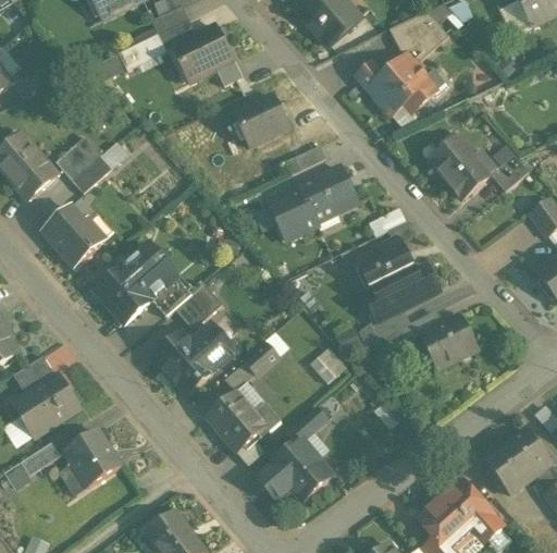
[(91,0),(101,19),(137,0),(91,0)]
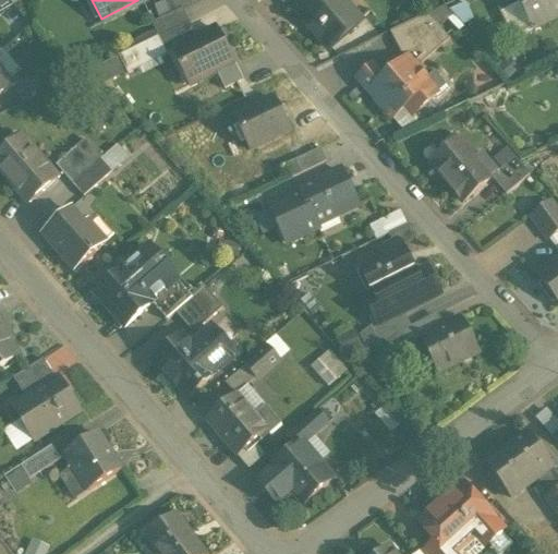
[(301,0),(293,7),(327,45),(361,15),(347,0),(301,0)]
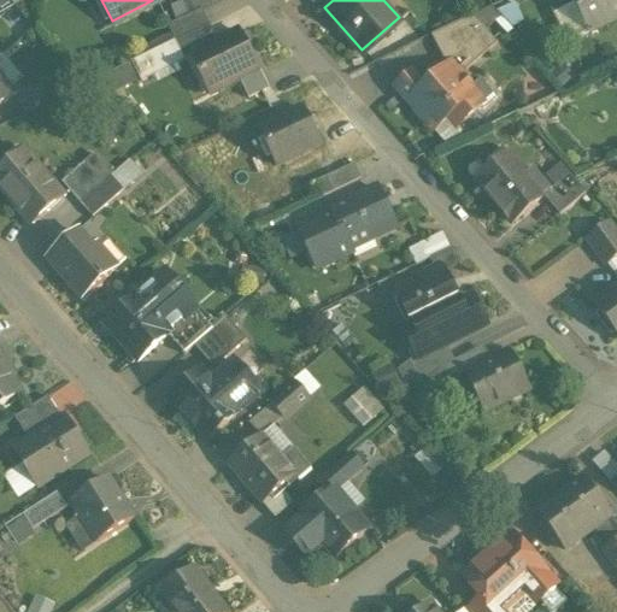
[(547,0),(552,10),(574,0),(547,0)]
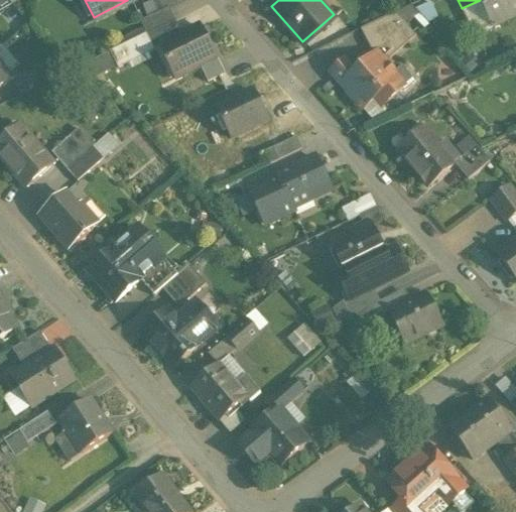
[(480,0),(492,24),(515,12),(515,0),(480,0)]
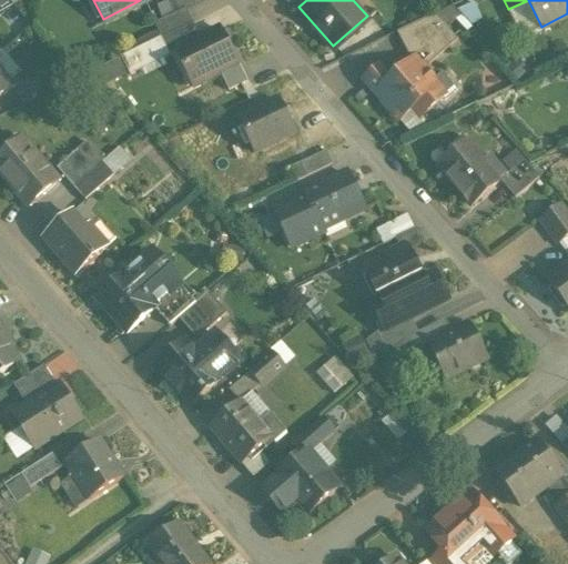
[(185,4),(154,20),(161,34),(193,19),(185,4)]
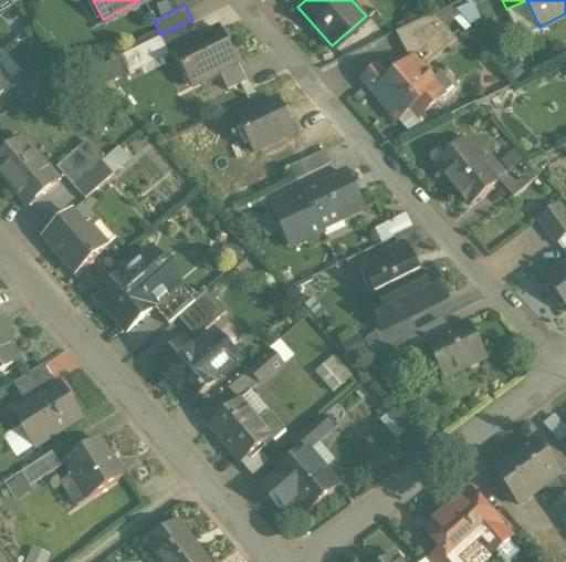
[(433,11),(395,29),(408,53),(417,50),(427,62),(456,37),(433,11)]
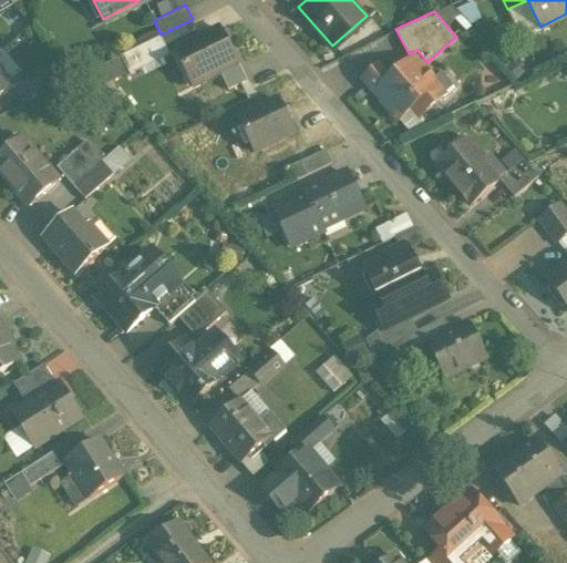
[(193,19),(161,34),(169,52),(175,49),(174,48),(200,36),(193,19)]
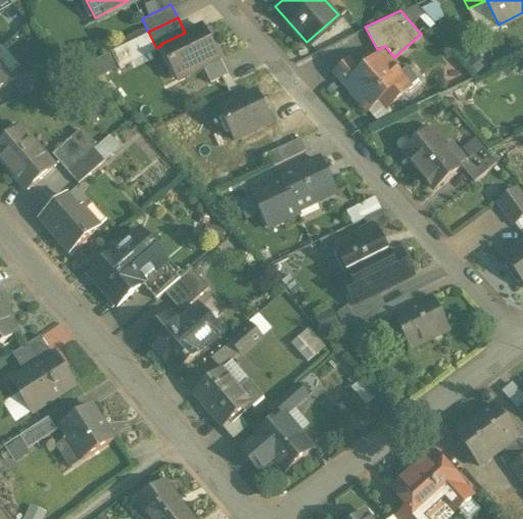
[(185,33),(160,44),(161,45),(177,77),(202,64),(220,56),(211,40),(210,41),(202,26),(203,25),(203,24),(185,33)]
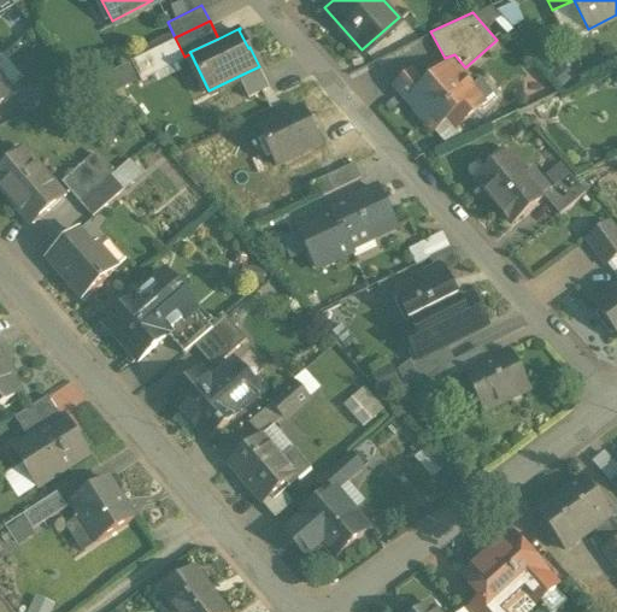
[(175,37),(131,58),(141,77),(184,57),(175,37)]
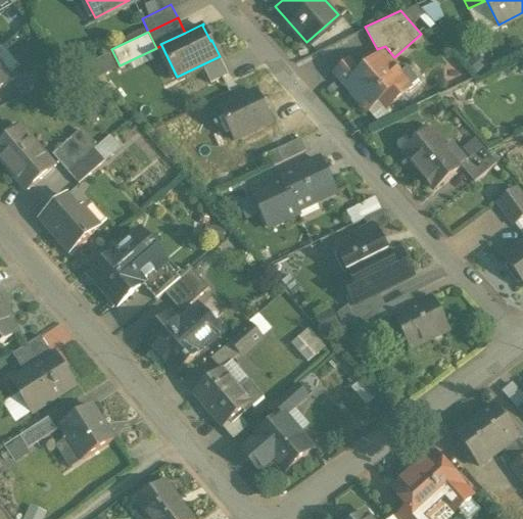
[(383,51),(360,72),(349,59),(335,71),(352,91),(350,92),(361,104),(363,102),(367,107),(380,97),(387,105),(405,89),(399,83),(400,71),(383,51)]
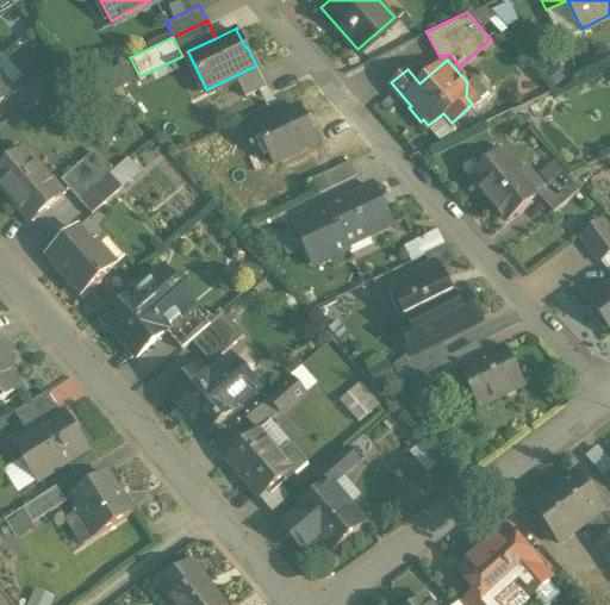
[(265,83),(256,66),(236,75),(246,94),(265,83)]
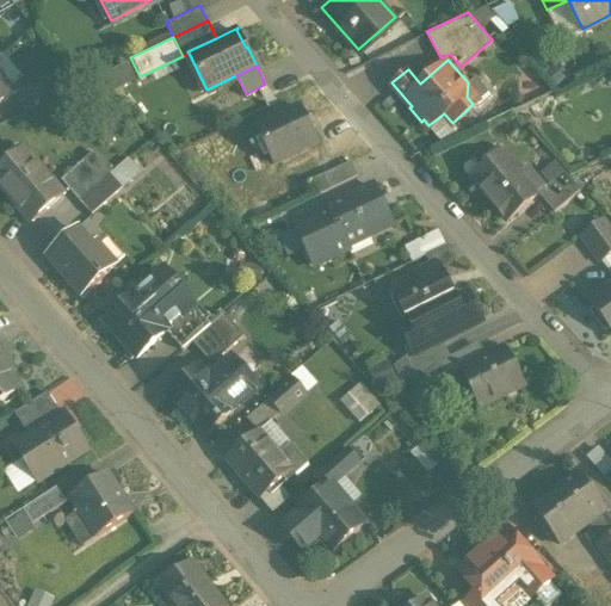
[(0,101),(13,91),(0,74),(0,101)]
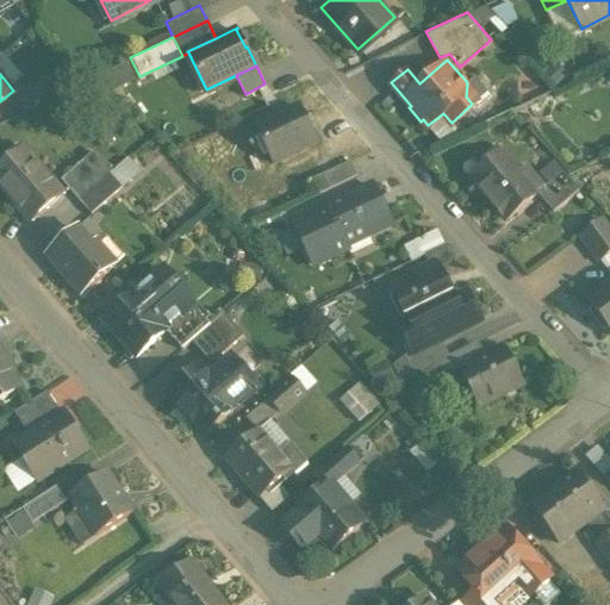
[(480,75),(474,75),(467,82),(466,97),(472,104),(478,105),(490,93),(491,88),(480,75)]
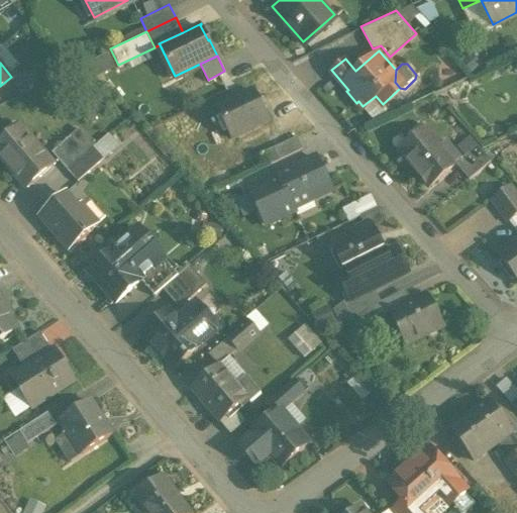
[(181,75),(165,79),(168,90),(184,85),(181,75)]
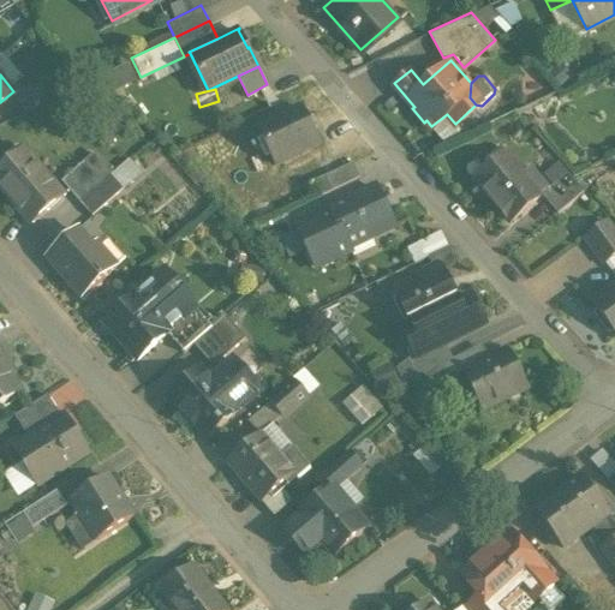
[(302,105),(256,126),(274,162),(318,141),(302,105)]
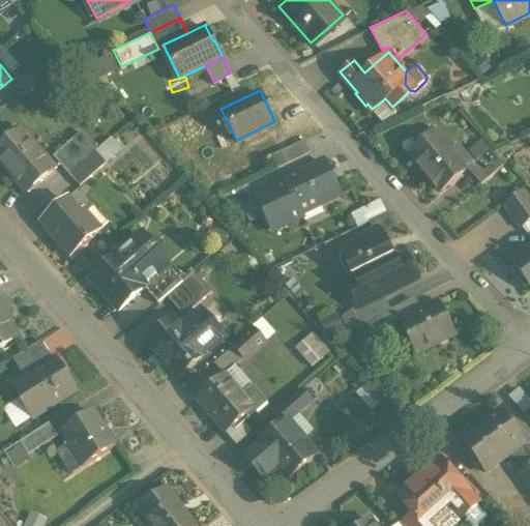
[(54,166),(22,128),(11,138),(9,136),(0,143),(0,159),(26,191),(54,166)]
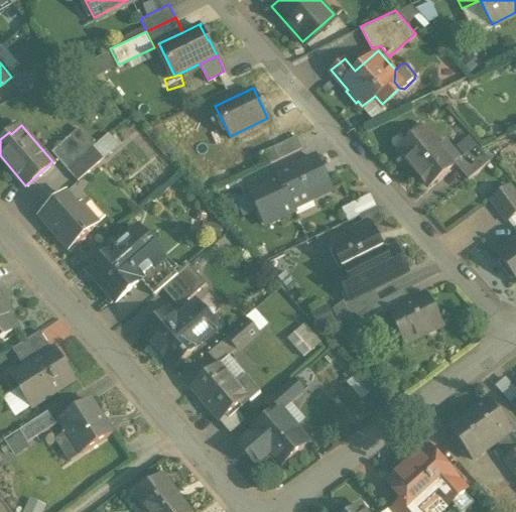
[(428,129),(401,151),(428,183),(455,161),(460,157),(459,156),(454,150),(449,154),(428,129)]
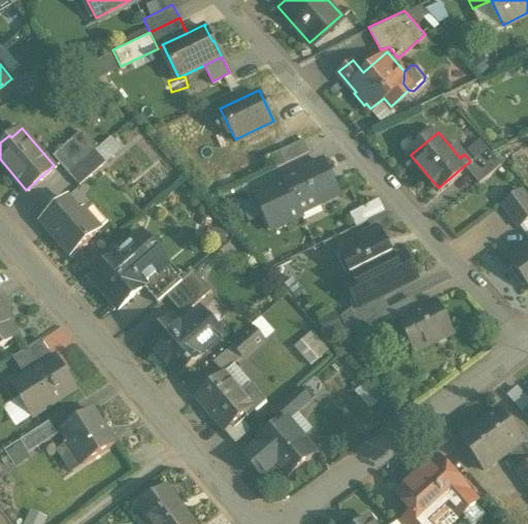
[(71,137),(54,153),(69,169),(87,155),(71,137)]
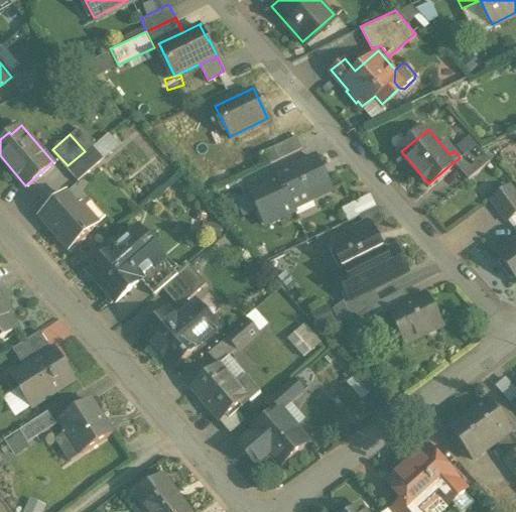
[(294,134),(271,145),(277,158),(300,147),(294,134)]
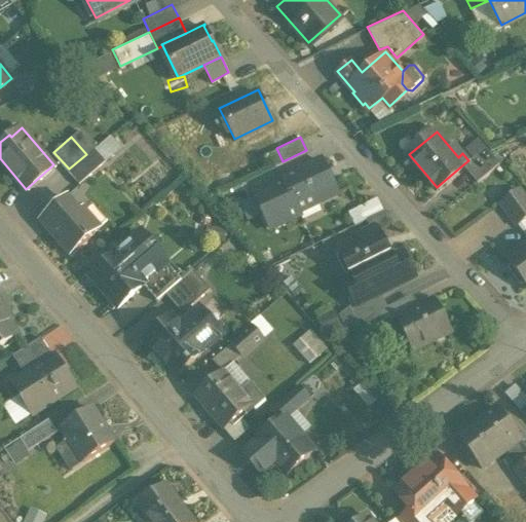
[(485,145),(467,159),(468,160),(463,164),(477,180),(499,161),(485,145)]
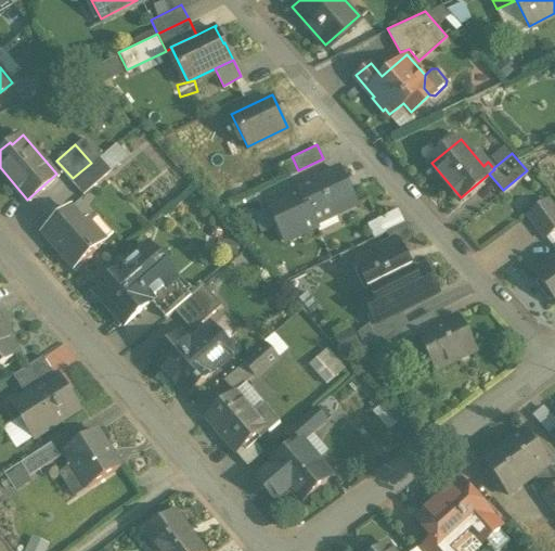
[(91,163),(73,178),(85,192),(112,168),(100,155),(91,163)]
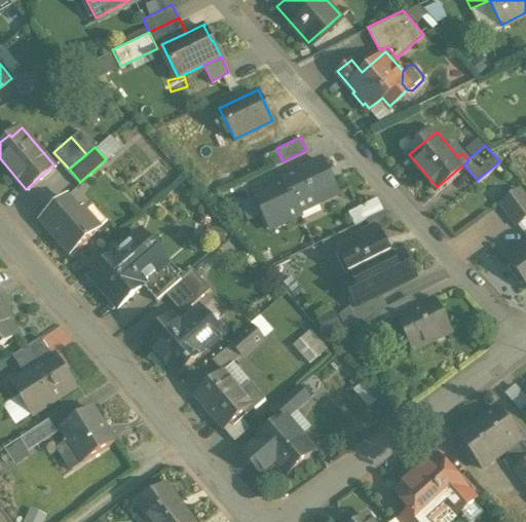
[(321,157),(280,177),(283,180),(297,210),(298,210),(337,191),(321,157)]
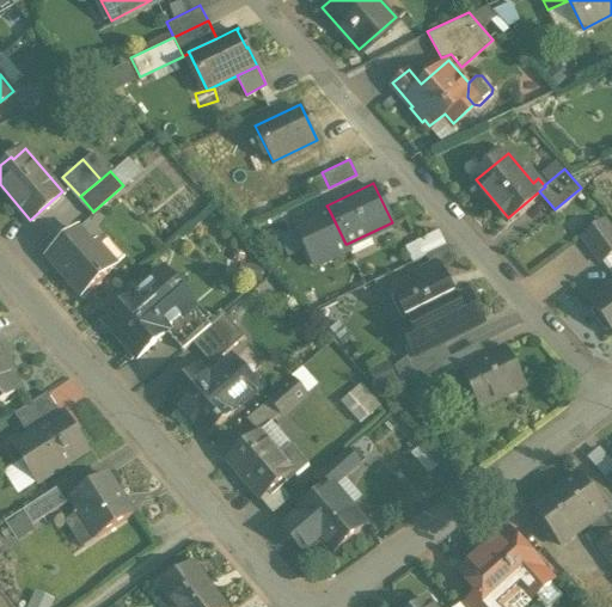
[(329,209),(295,225),(313,263),(348,247),(347,244),(346,244),(329,209)]
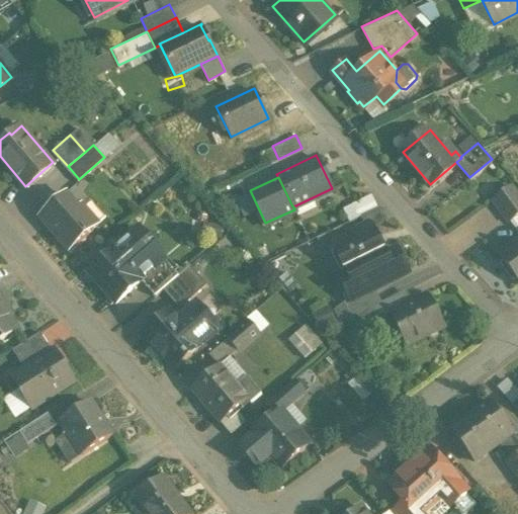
[(517,213),(517,195),(511,185),(493,197),(509,221),(517,213)]
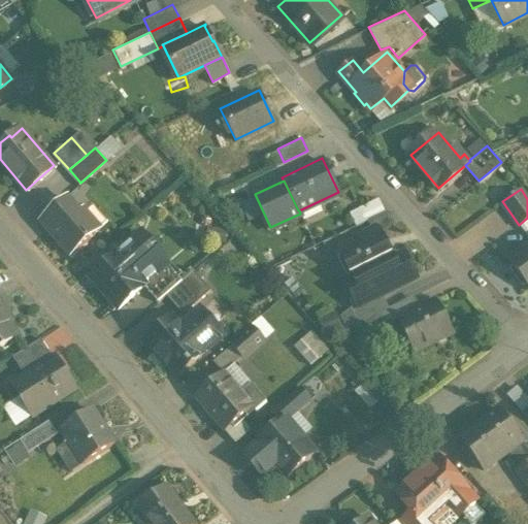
[(77,210),(65,196),(40,219),(70,253),(100,227),(81,206),(77,210)]
